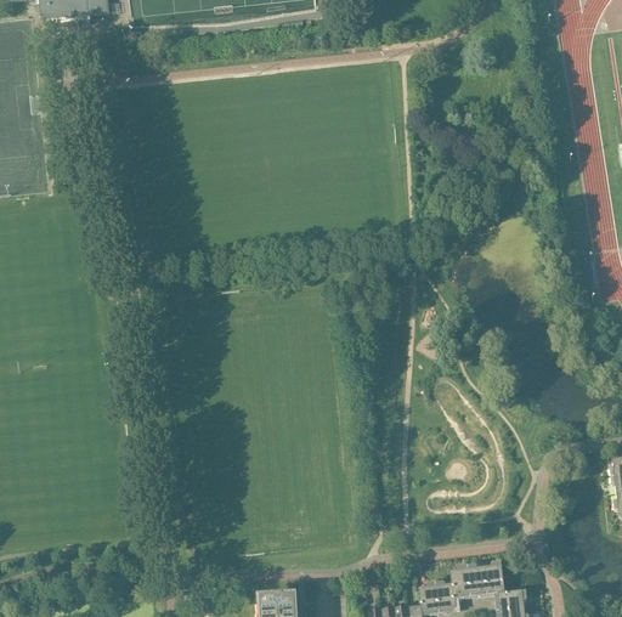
[(38,0),(40,18),(109,11),(108,0),(38,0)]
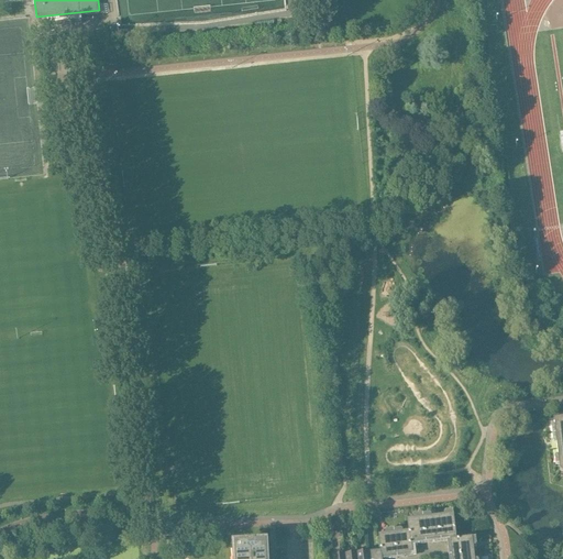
[(562,414),(553,415),(560,468),(562,468),(562,414)]
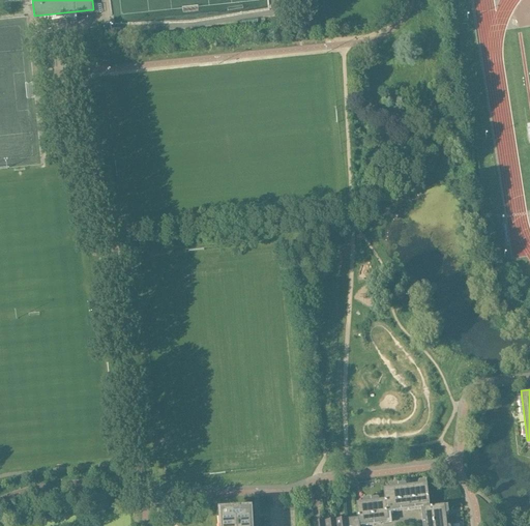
[(447,525),(444,502),(430,504),(427,480),(383,486),(384,496),(371,497),(371,494),(364,495),(364,498),(356,499),(358,515),(360,523),(373,521),(373,519),(388,517),(387,506),(423,502),(425,525),(447,525)]
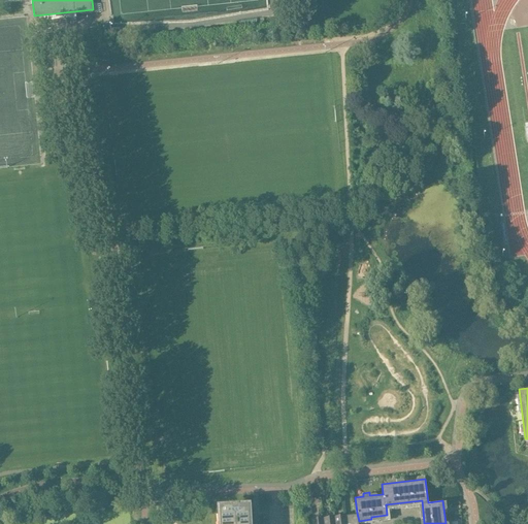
[(232,509),(220,510),(223,523),(250,523),(250,518),(248,518),(246,508),(239,509),(239,505),(232,506),(232,509)]
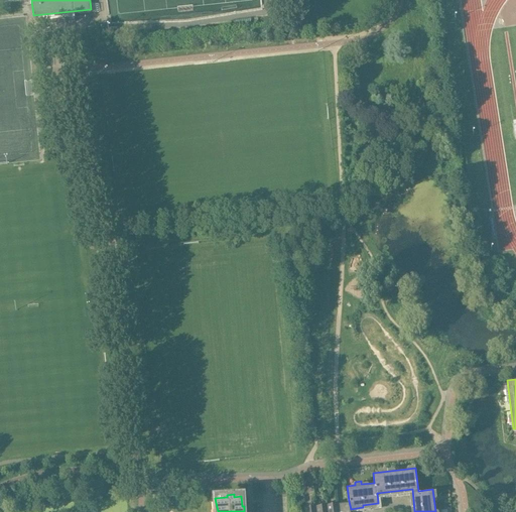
[(350,511),(351,509),(349,501),(338,502),(339,511),(350,511)]
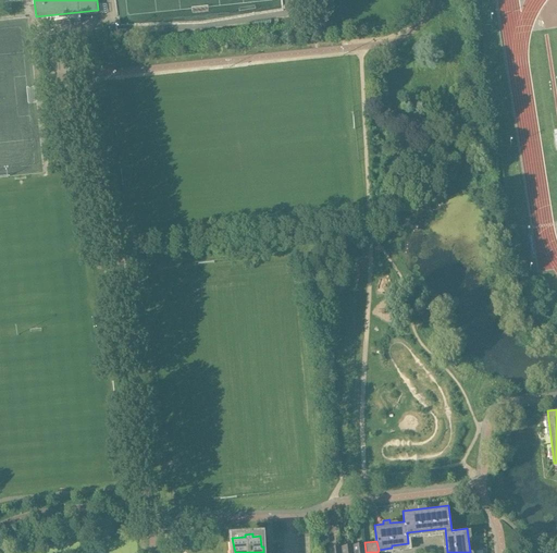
[(366,552),(364,542),(353,543),(354,552),(366,552)]
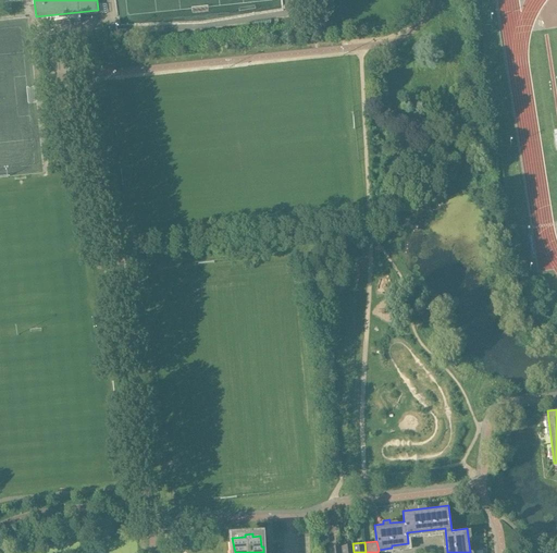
[(354,552),(353,543),(341,545),(342,552),(354,552)]
